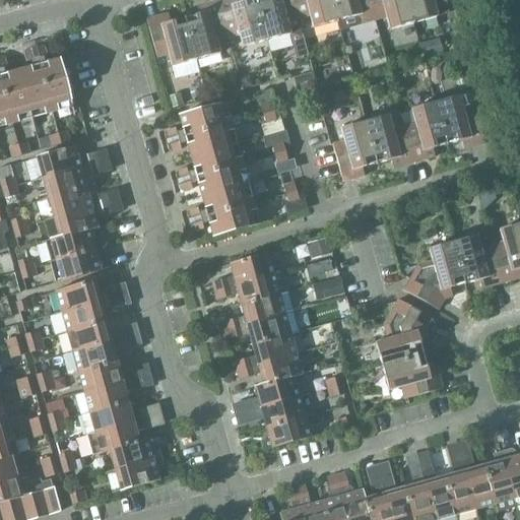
[(267,42),(255,0),(254,0),(241,4),(240,0),(221,0),(217,1),(229,39),(239,36),(243,49),(267,42)]
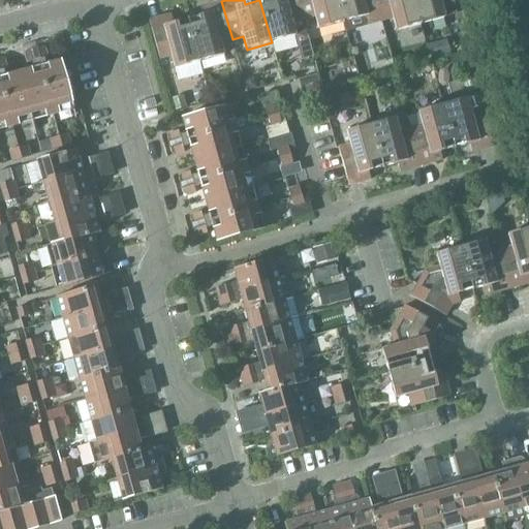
[(300,35),(305,36),(308,35),(304,20),(298,0),(259,0),(272,42),(297,36),(300,35)]
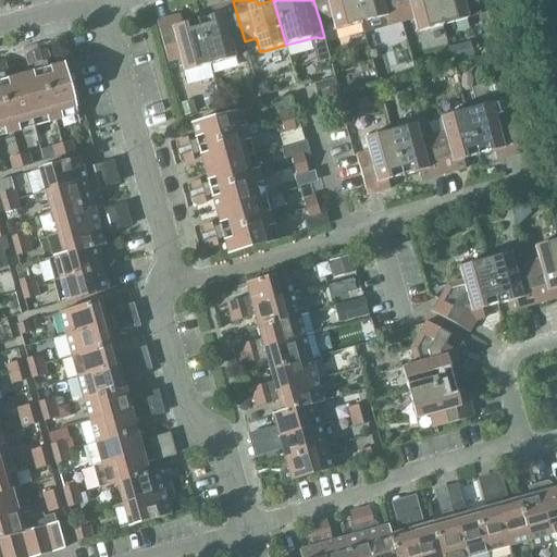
[(313,0),(320,21),(332,17),(335,32),(361,24),(355,0),(313,0)]
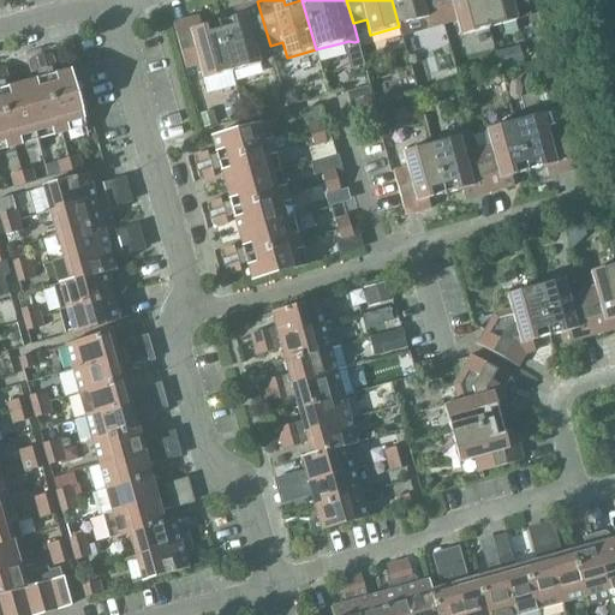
[(429,29),(443,25),(436,0),(392,0),(399,27),(427,19),(429,29)]
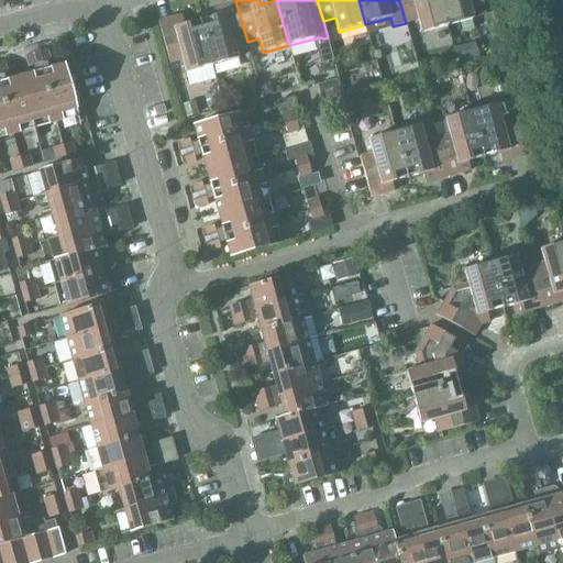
[(448,26),(440,0),(399,0),(406,23),(418,20),(421,33),(448,26)]
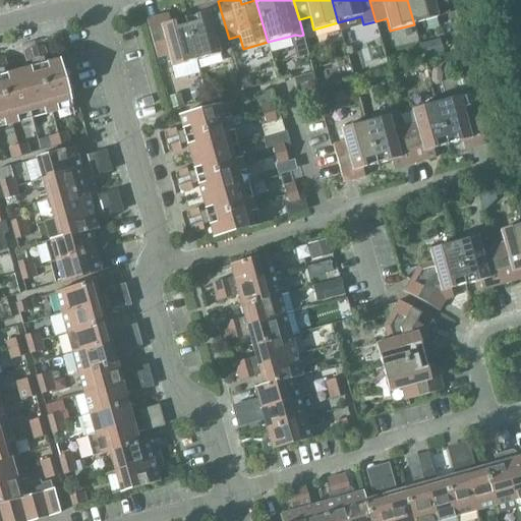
[(407,0),(414,24),(439,17),(436,5),(447,2),(446,0),(407,0)]
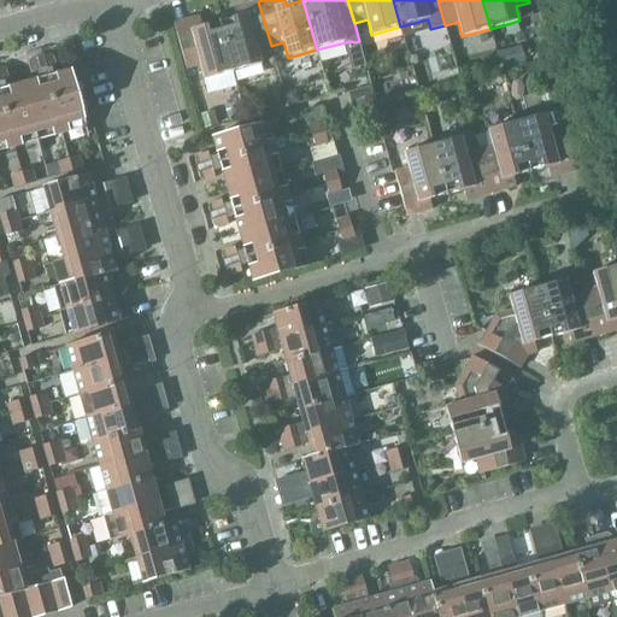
[(219,23),(233,72),(262,65),(258,50),(271,46),(258,1),(234,9),(236,18),(219,23)]
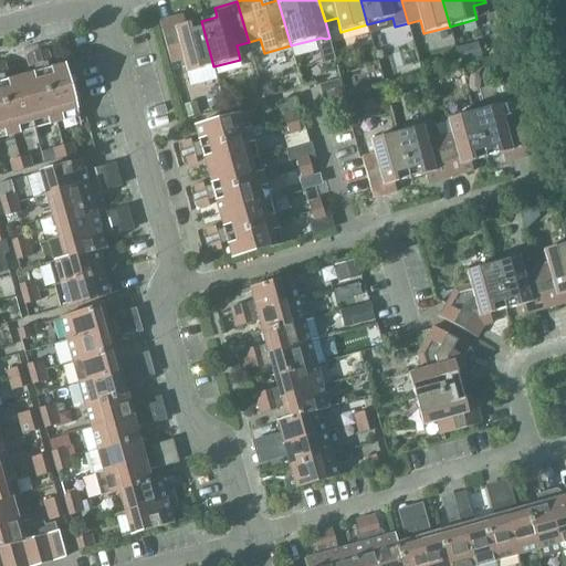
[(201,21),(186,25),(182,16),(159,22),(170,63),(184,60),(187,74),(213,66),(201,21)]
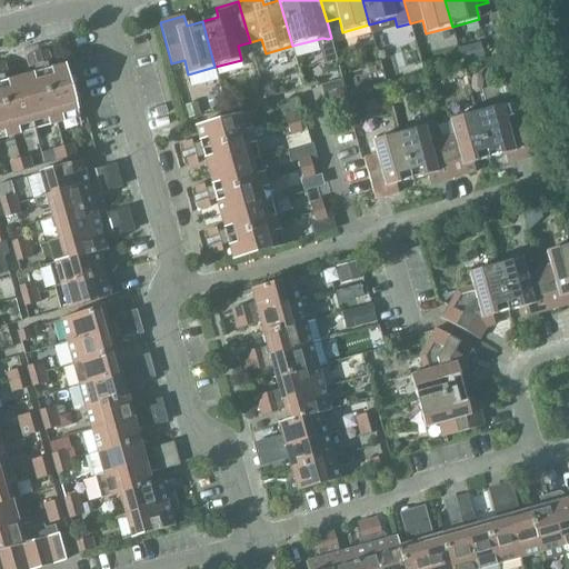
[(480,42),(458,49),(462,65),(485,58),(480,42)]
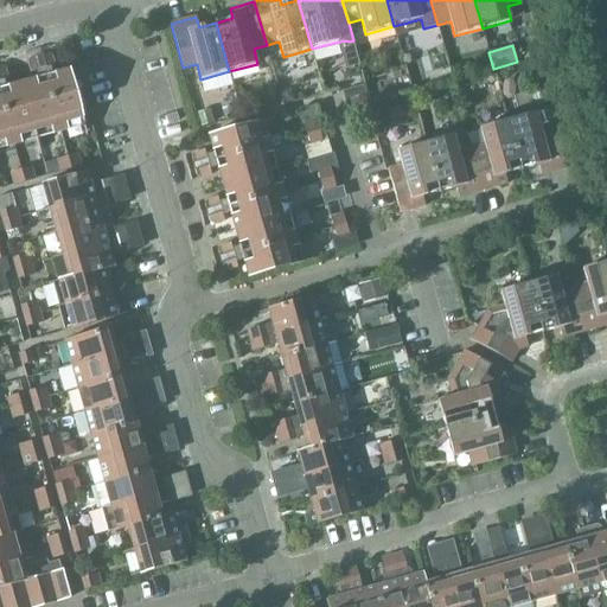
[(49,53),(43,56),(46,69),(56,66),(53,56),(49,53)]
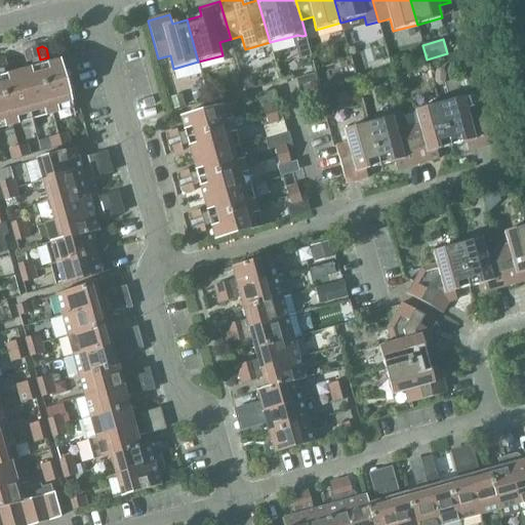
[(35,62),(32,49),(27,51),(25,54),(27,64),(35,62)]
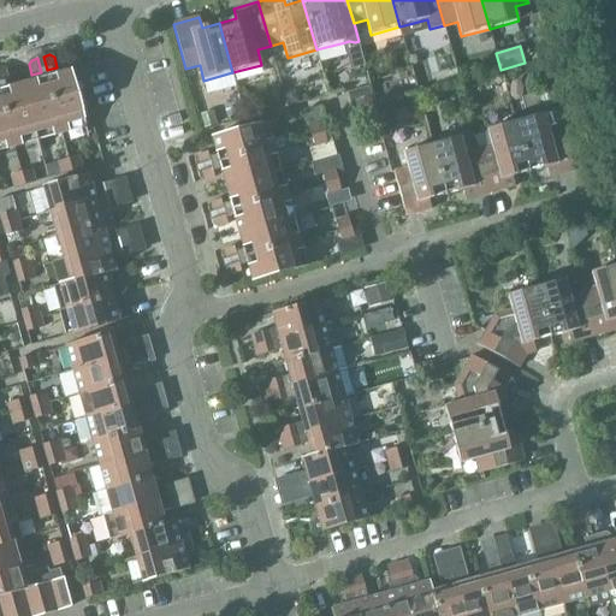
[(87,128),(71,72),(46,78),(61,135),(87,128)]
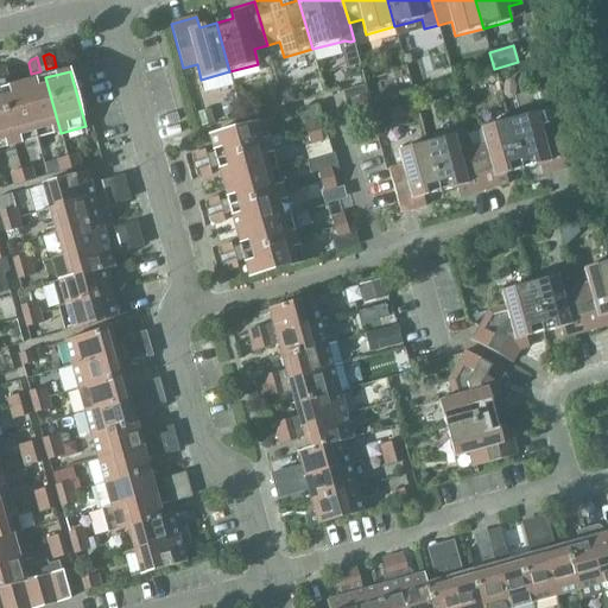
[(23,84),(38,139),(61,133),(45,77),(23,84)]
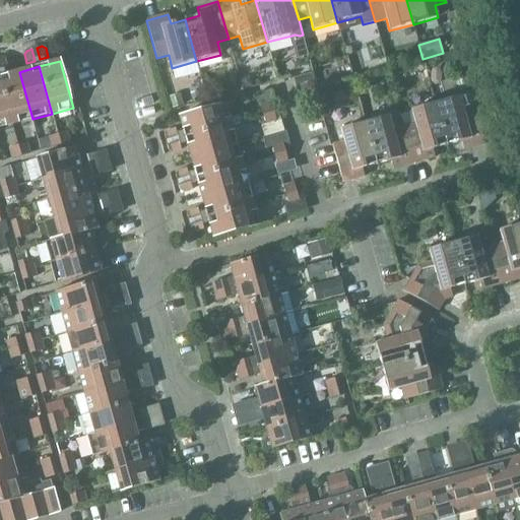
[(0,77),(0,80),(12,125),(33,119),(19,72),(0,77)]
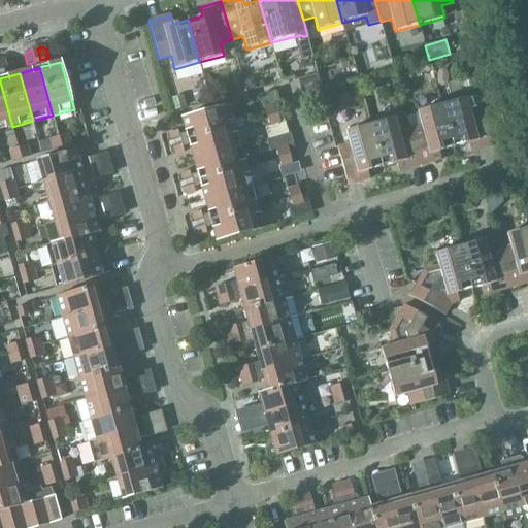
[(316,74),(299,79),(300,86),(318,81),(316,74)]
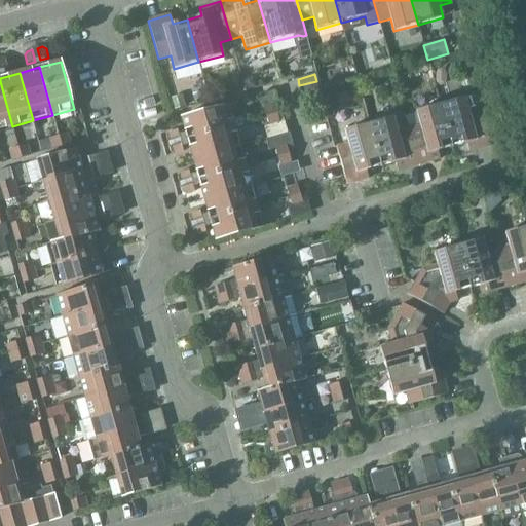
[(250,78),(242,80),(246,90),(256,88),(254,82),(250,78)]
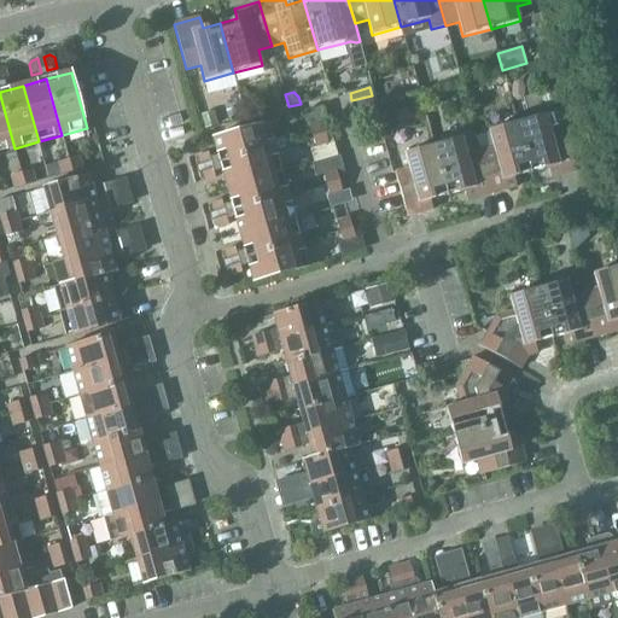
[(0,152),(15,149),(0,95),(0,152)]
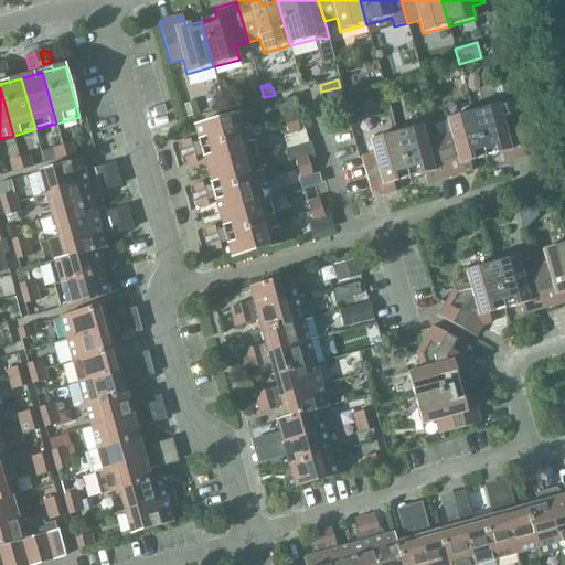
[(341,88),(327,92),(330,105),(344,100),(341,88)]
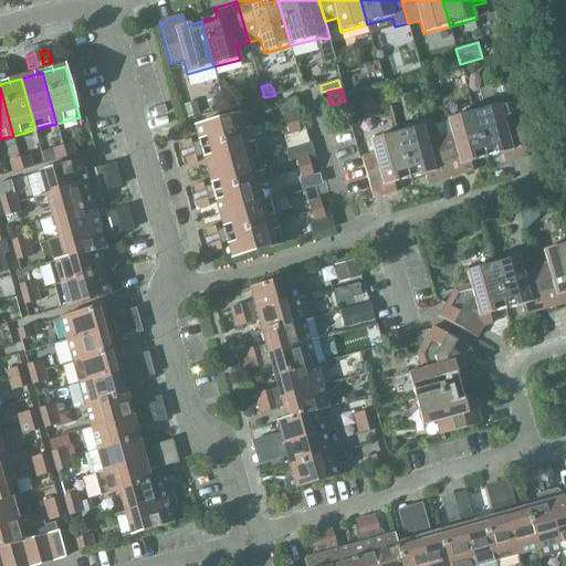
[(196,103),(185,106),(188,118),(199,115),(196,103)]
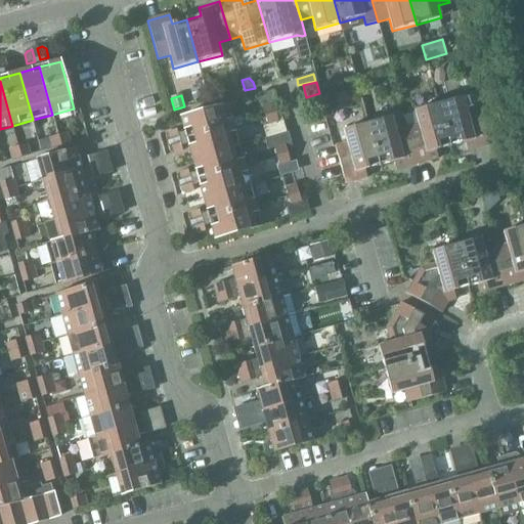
[(464,97),(439,104),(450,146),(465,142),(468,151),(489,145),(479,107),(467,111),(464,97)]
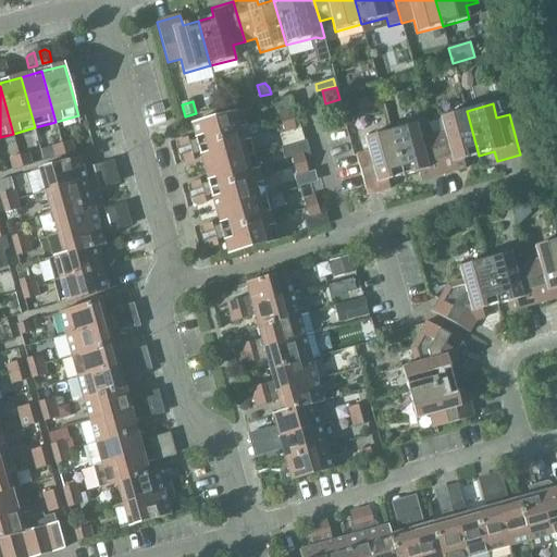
[(246,125),(243,111),(192,125),(198,148),(248,134),(246,125)]
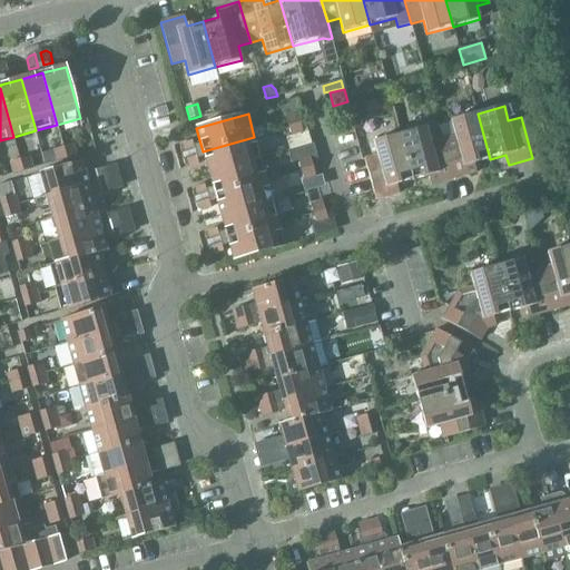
[(286,117),(288,127),(301,124),(297,114),(286,117)]
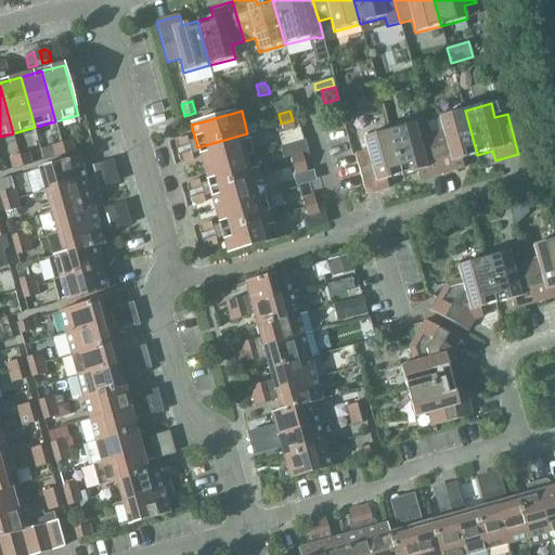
[(477,155),(465,111),(439,118),(442,131),(431,134),(442,175),(464,169),(462,159),(477,155)]
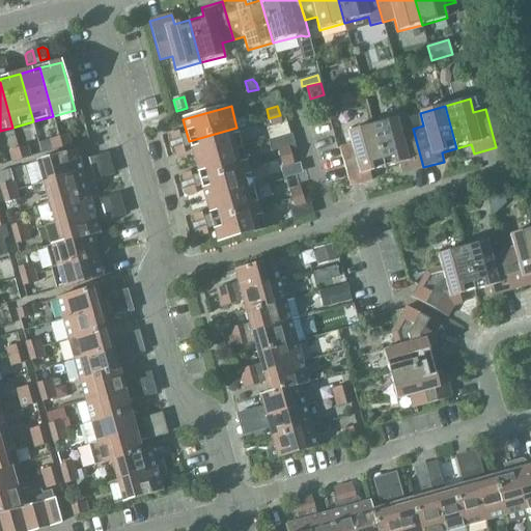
[(280,115),(269,118),(272,128),(282,124),(280,115)]
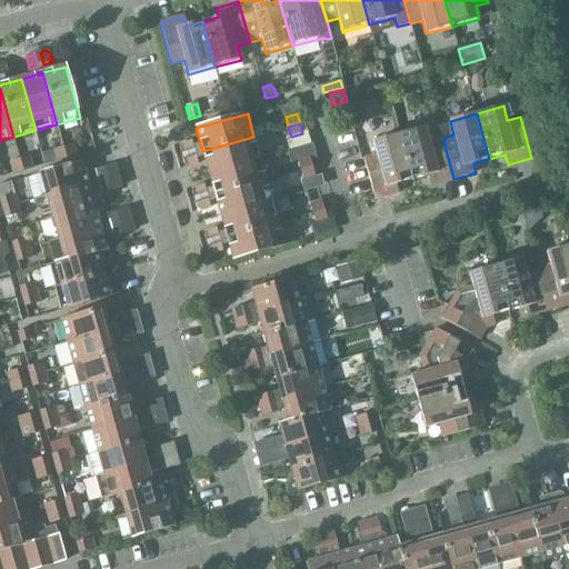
[(262,125),(251,128),(253,137),(266,133),(262,125)]
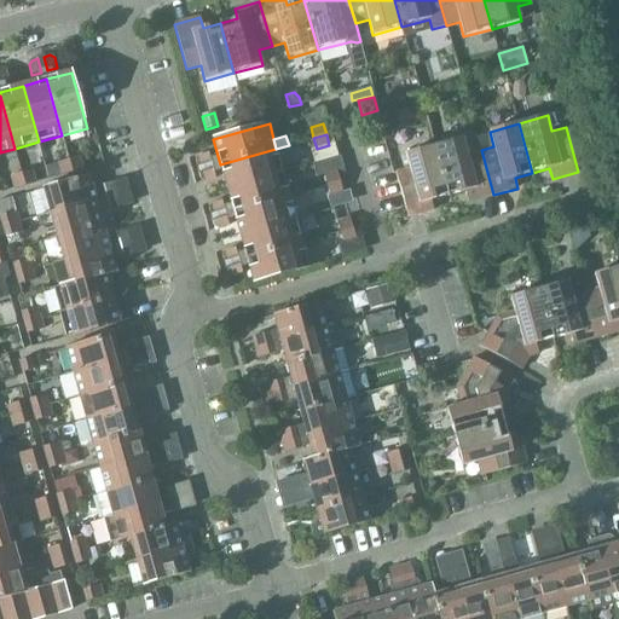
[(493,195),(481,150),(468,154),(463,138),(434,146),(449,196),(466,191),(468,202),(493,195)]
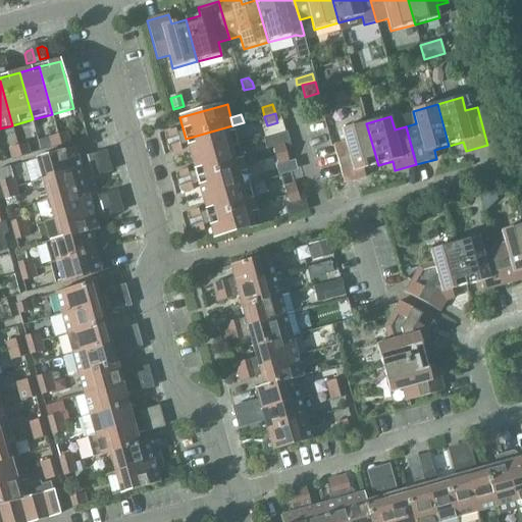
[(378,165),(366,123),(342,131),(346,143),(333,146),(344,184),(365,178),(363,169),(378,165)]
